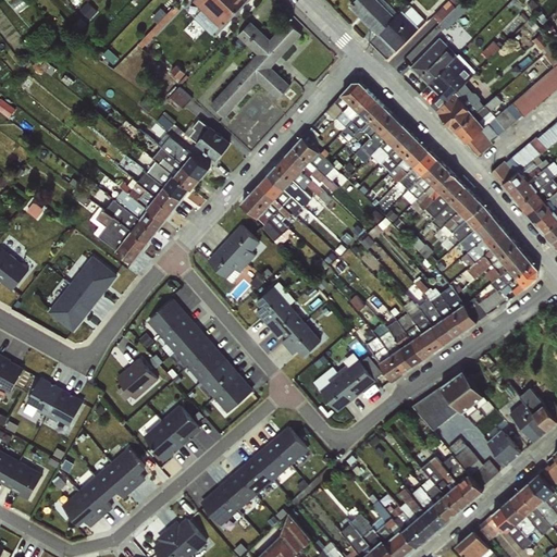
[(197,0),(225,26),(250,0),(197,0)]
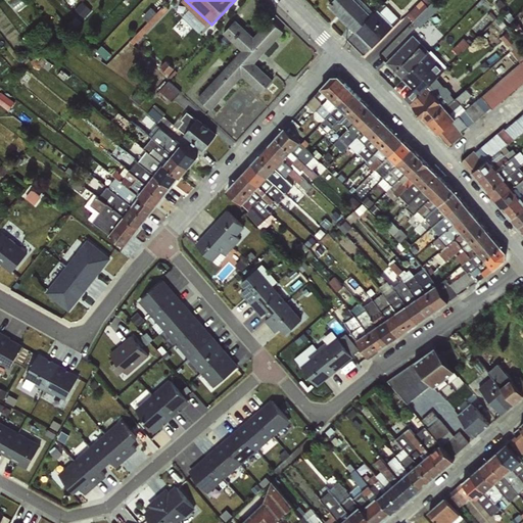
[(354,33),(371,15),(355,0),(332,0),(328,5),(354,33)]
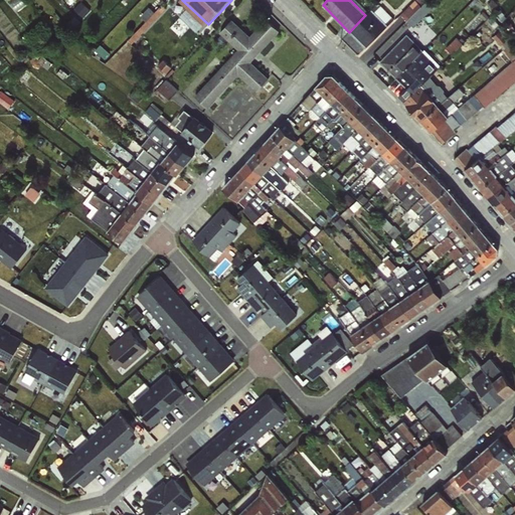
[(419,0),(414,0),(403,13),(416,26),(432,10),(419,0)]
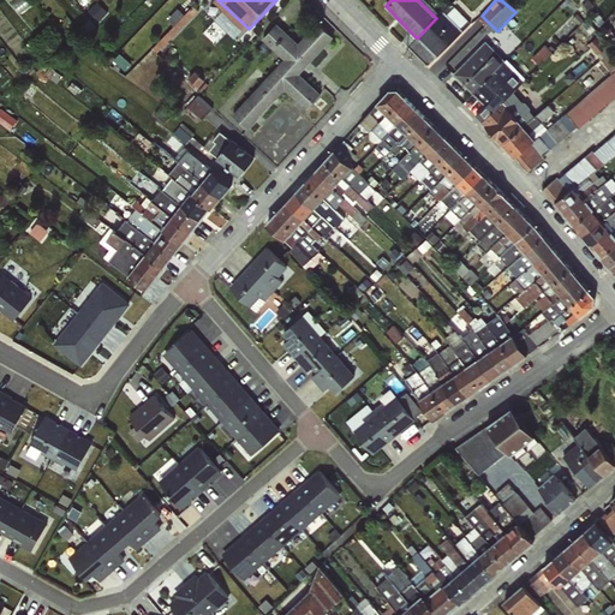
[(436,18),(417,39),(437,58),(471,23),(452,4),(436,18)]
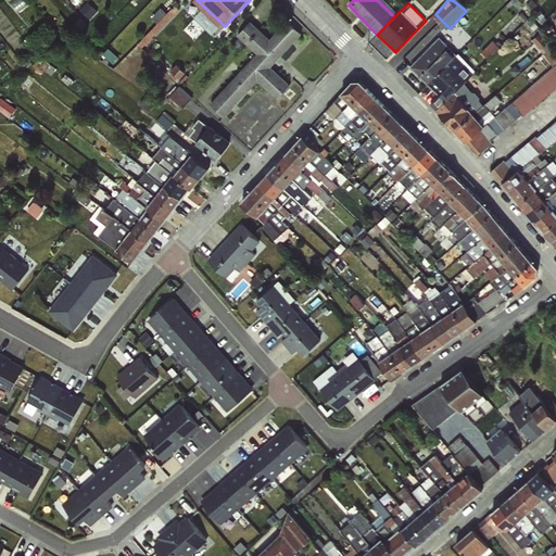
[(147,46),(176,14),(171,10),(142,41),(147,46)]
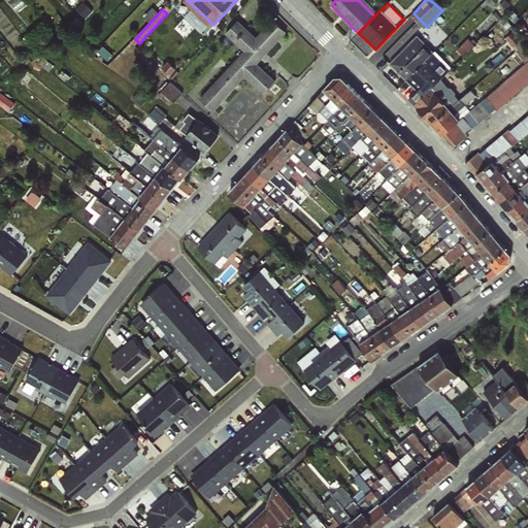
[(279,78),(261,62),(291,30),(277,18),(260,36),(241,18),(228,32),(246,50),(202,97),(217,109),(248,75),(267,93),(279,78)]
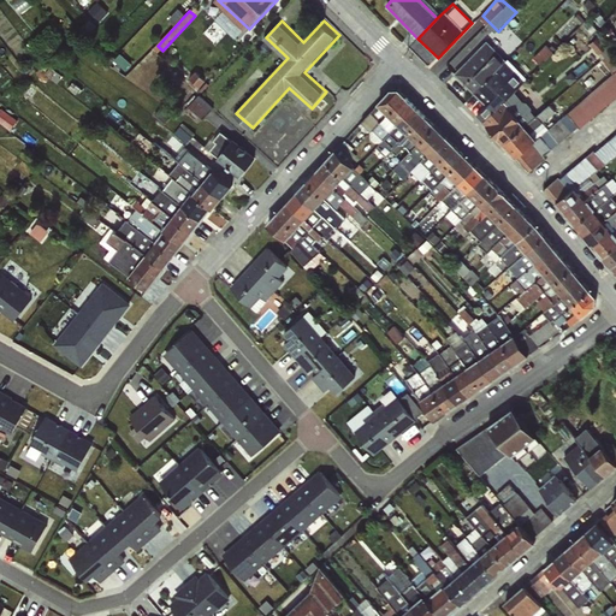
[(545,63),(556,48),(548,43),(538,57),(545,63)]
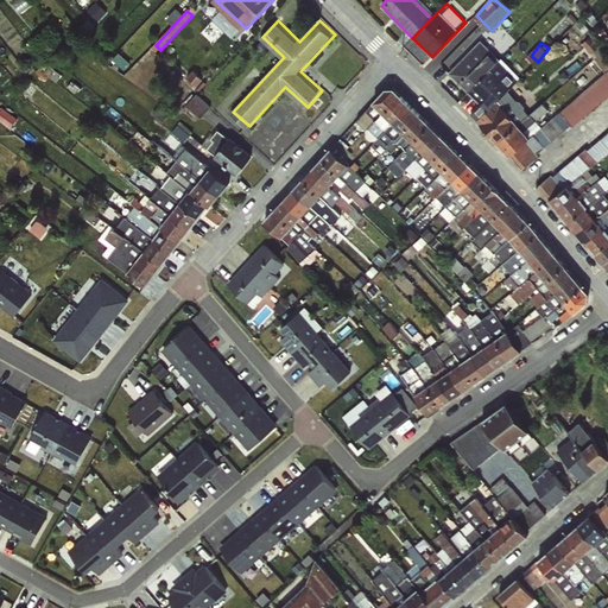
[(356,121),(366,131),(401,96),(394,89),(386,89),(373,103),(356,121)]
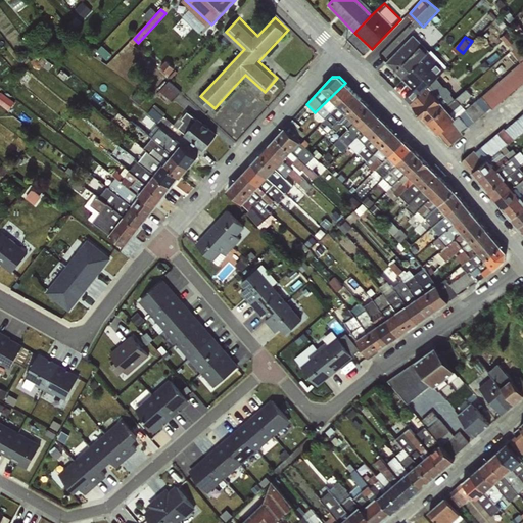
[(171,80),(161,90),(173,99),(182,89),(171,80)]
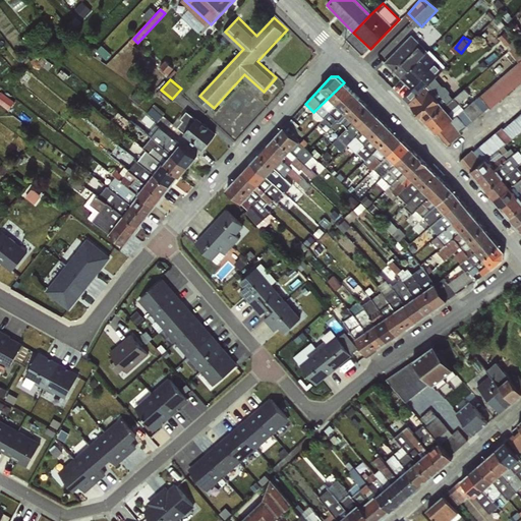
[(352,91),(344,82),(313,112),(313,117),(317,121),(322,120),(352,91)]
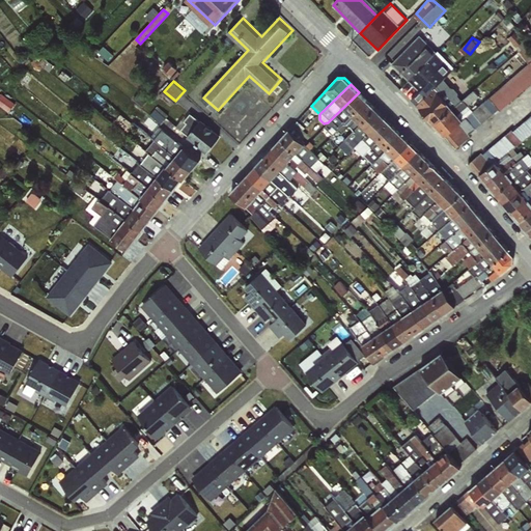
[(0,104),(12,110),(18,100),(3,92),(0,98),(0,104)]
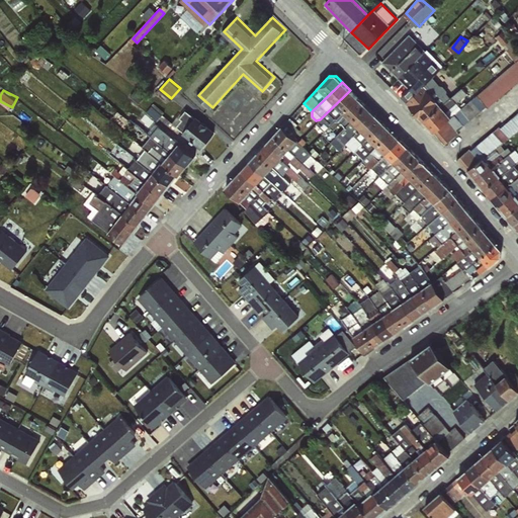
[(358,98),(350,90),(320,119),(317,123),(325,132),(331,126),(358,98)]
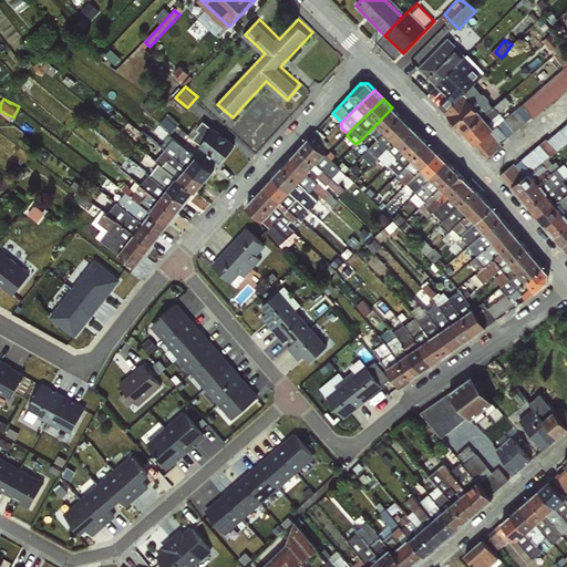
[(401,116),(392,107),(362,138),(367,142),(373,135),(379,141),(401,116)]
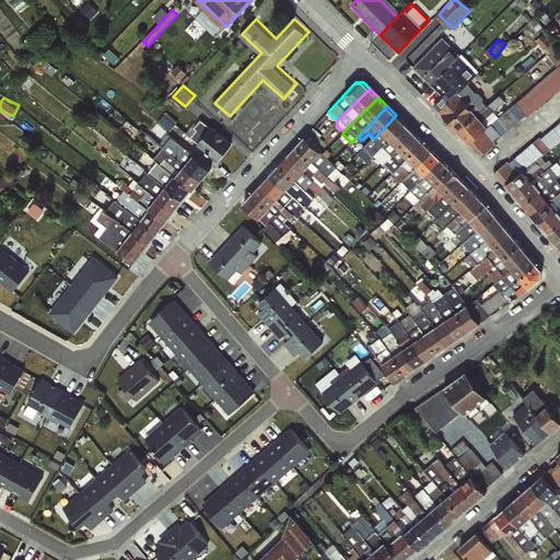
[(406,125),(396,115),(374,139),(377,142),(369,151),(373,155),(406,125)]
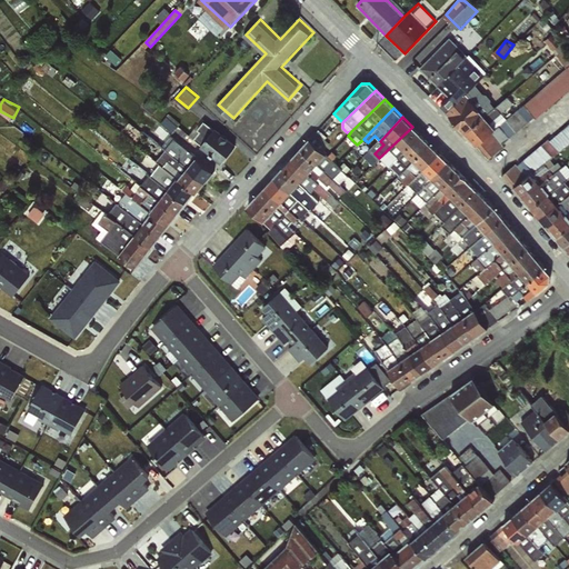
[(195,128),(189,136),(221,165),(237,145),(203,121),(197,129),(195,128)]
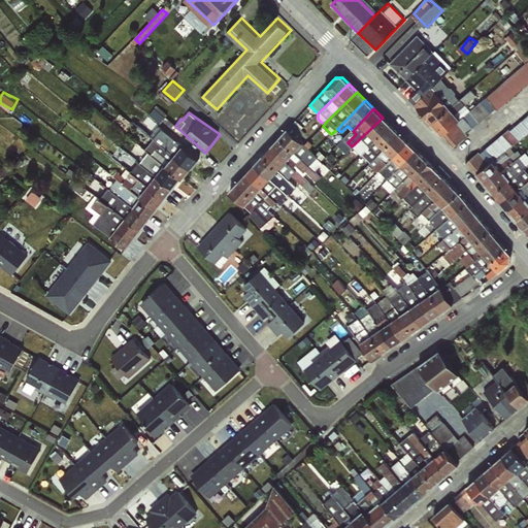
[(476,173),(512,147),(527,134),(527,113),(510,129),(509,128),(481,153),(477,151),(466,161),(476,173)]
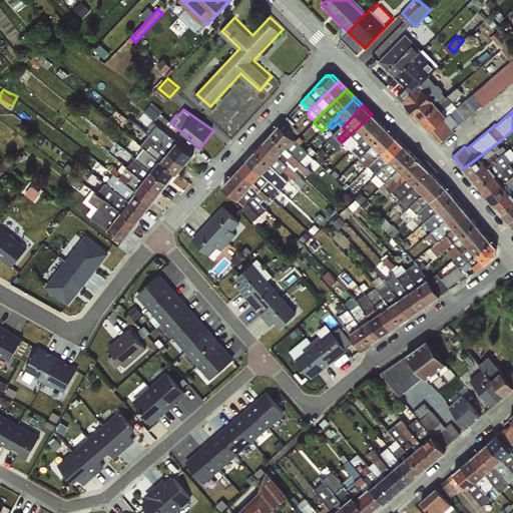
[(380,121),(372,114),(342,142),(320,165),(326,171),(329,172),(336,166),(333,163),(334,161),(332,160),(346,147),(348,149),(350,148),(352,150),(380,121)]
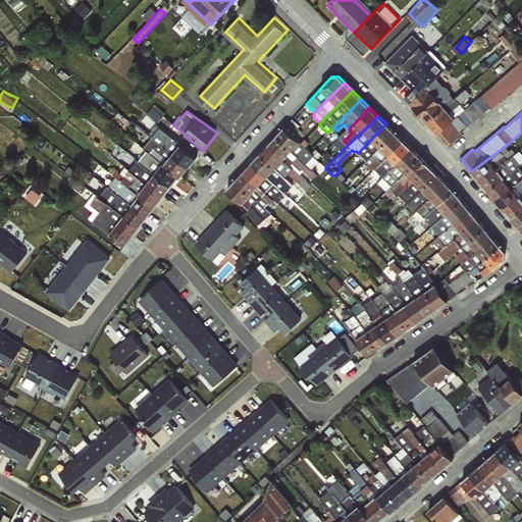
[(275,137),(311,169),(320,161),(298,139),(303,132),(291,120),(275,137)]
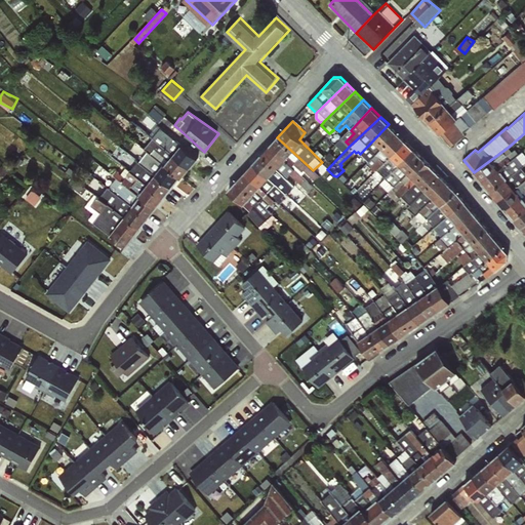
[(397,133),(389,124),(360,154),(368,162),(397,133)]
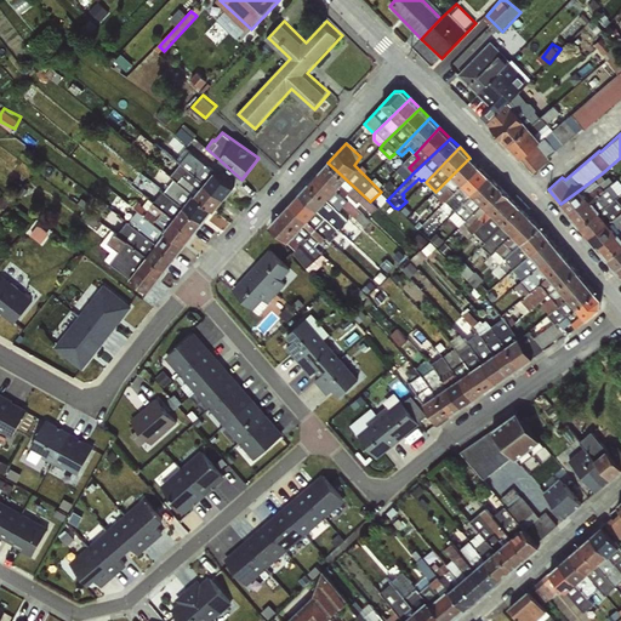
[(181,163),(224,199),(234,188),(191,152),(181,163)]
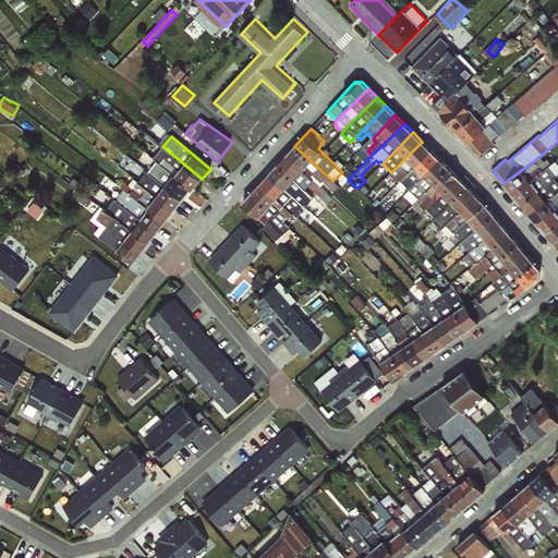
[(432,150),(422,142),(391,172),(388,176),(392,180),(393,179),(398,182),(400,180),(401,181),(432,150)]
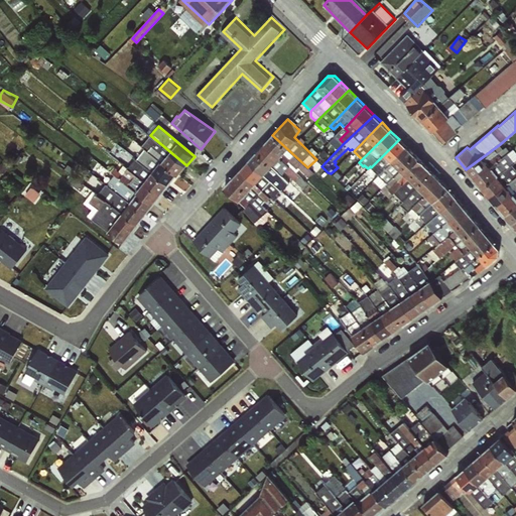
[(186,165),(150,135),(146,133),(138,143),(144,149),(176,174),(178,175),(186,165)]
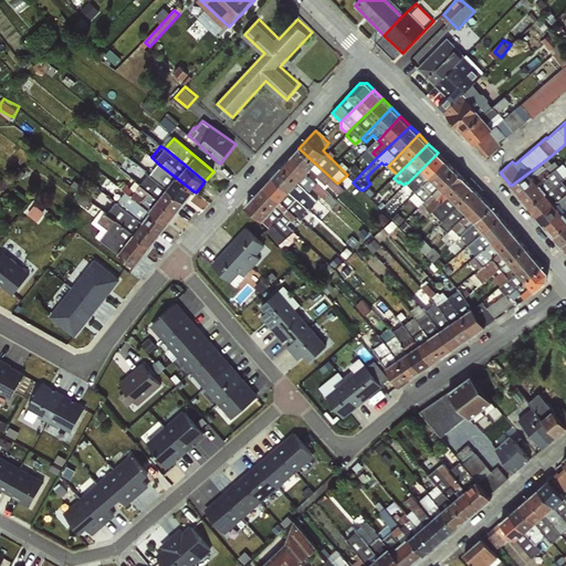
[(291,157),(327,190),(331,187),(338,195),(344,190),(337,184),(299,148),(291,157)]
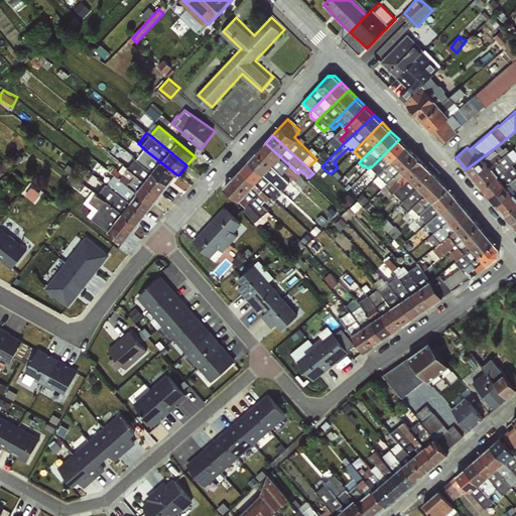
[(406,147),(399,139),(371,167),(379,174),(406,147)]
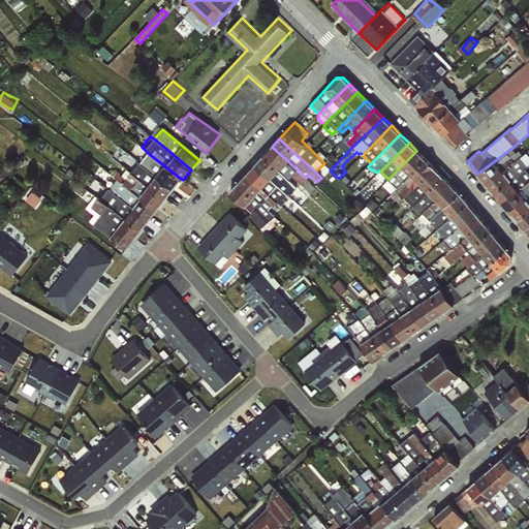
[(263,155),(289,181),(292,178),(311,193),(316,188),(306,178),(272,147),(263,155)]
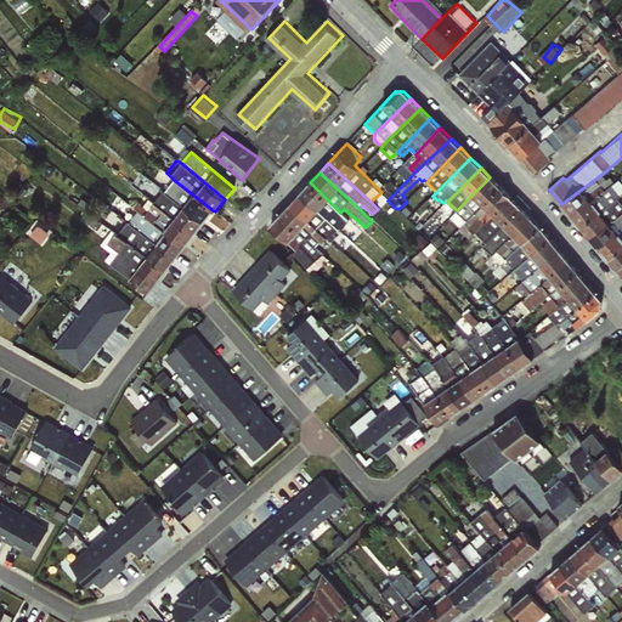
[(603,174),(561,204),(572,216),(615,182),(610,176),(606,179),(603,174)]
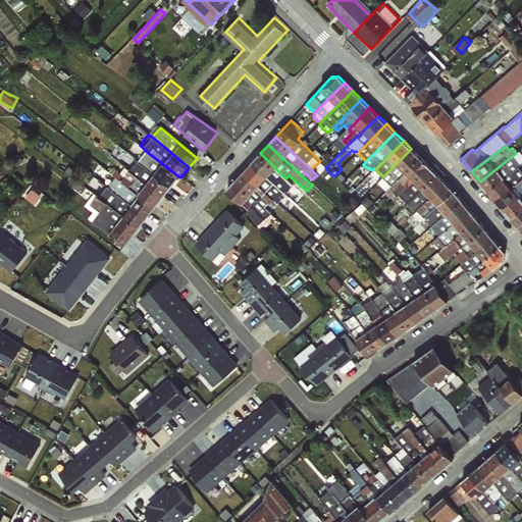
[(420,157),(411,149),(383,176),(377,183),(386,191),(420,157)]
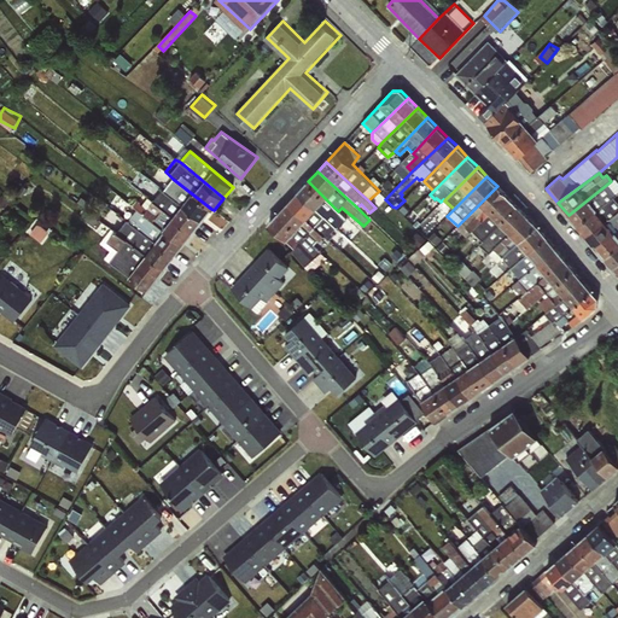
[(611,181),(569,215),(577,226),(614,197),(617,193),(617,181),(616,178),(611,181)]
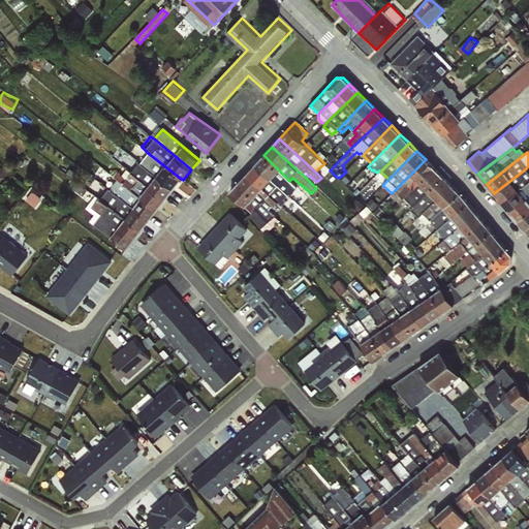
[(139,163),(174,189),(181,179),(148,153),(139,163)]
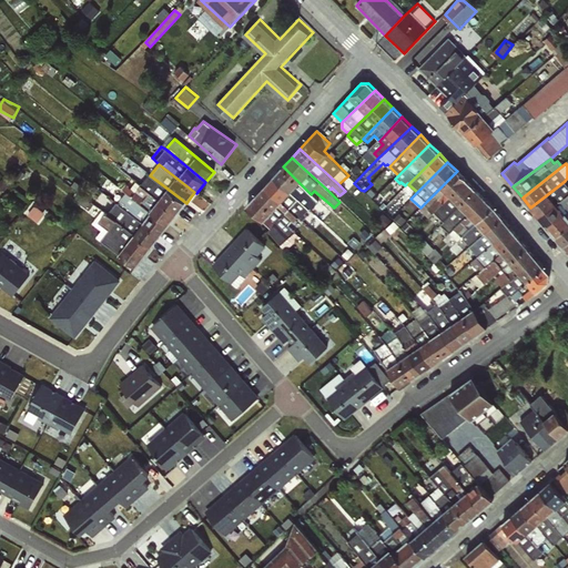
[(273,178),(310,210),(315,205),(307,198),(311,194),(283,166),(273,178)]
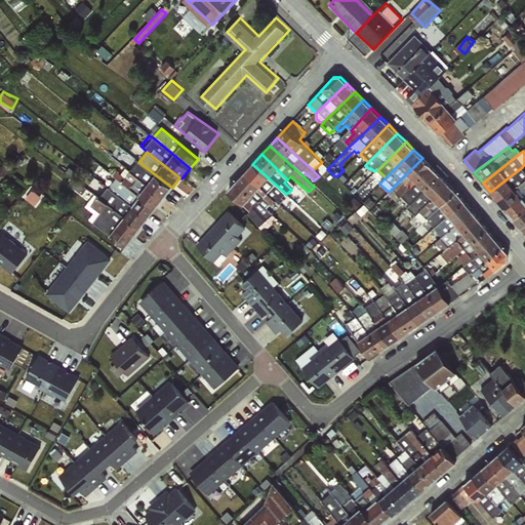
[(172,188),(138,162),(135,158),(132,162),(125,158),(120,164),(125,168),(164,198),(172,188)]
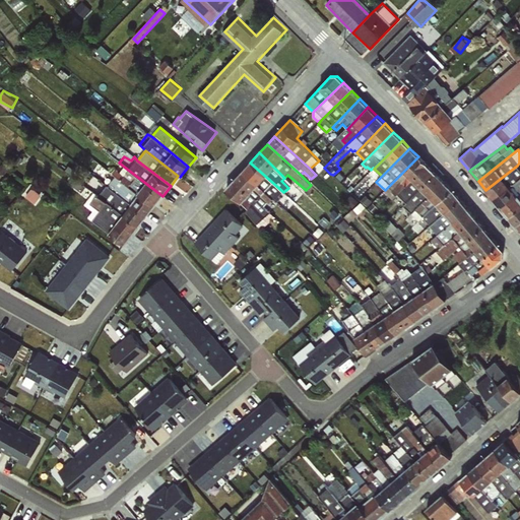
[(427,165),(418,156),(385,190),(383,191),(392,200),(400,191),(427,165)]
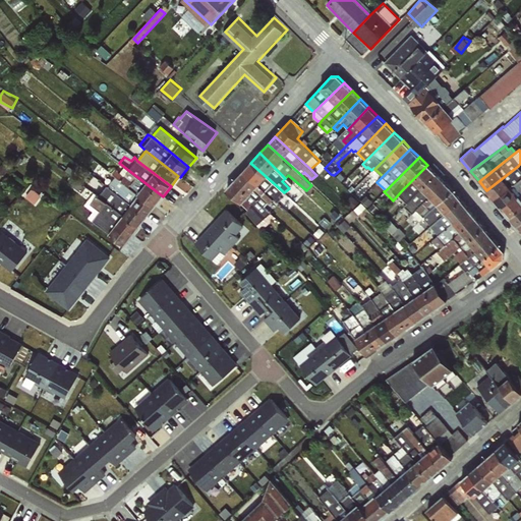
[(243,171),(274,199),(278,204),(282,198),(280,196),(284,192),(250,163),(243,171)]
